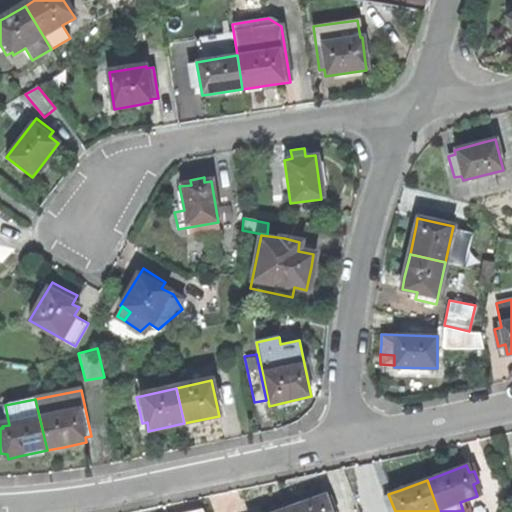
[(308,501),(285,509),(286,511),(330,511),(325,495),(308,501)]
